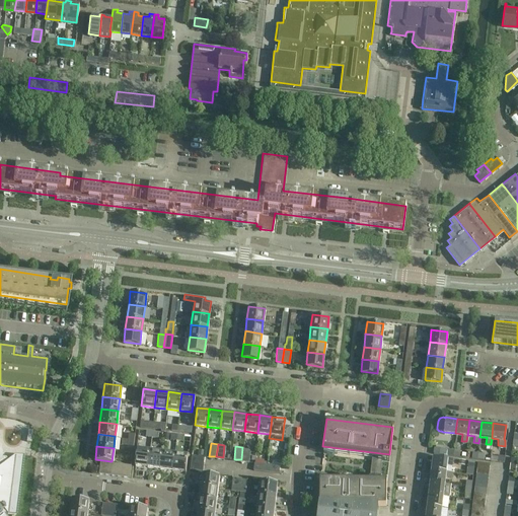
[(453,454),(453,448),(433,446),(432,451),(453,454)]
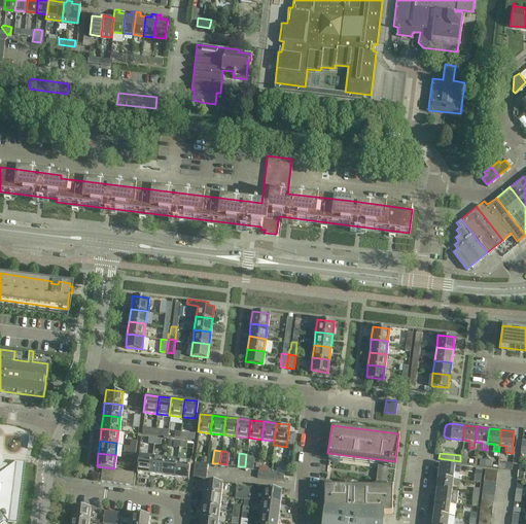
[(149,473),(151,455),(138,454),(136,470),(149,473)]
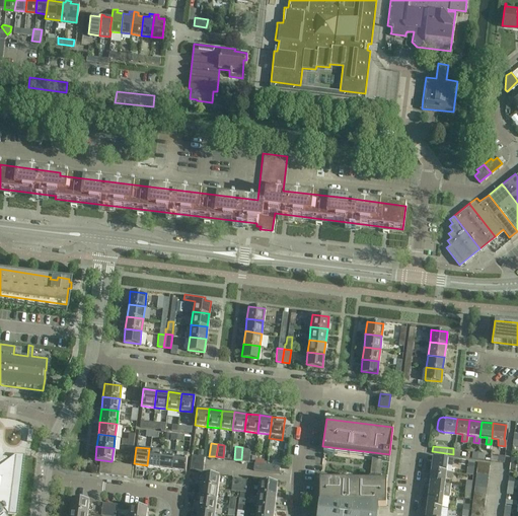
[(242,447),(241,459),(248,460),(249,448),(242,447)]
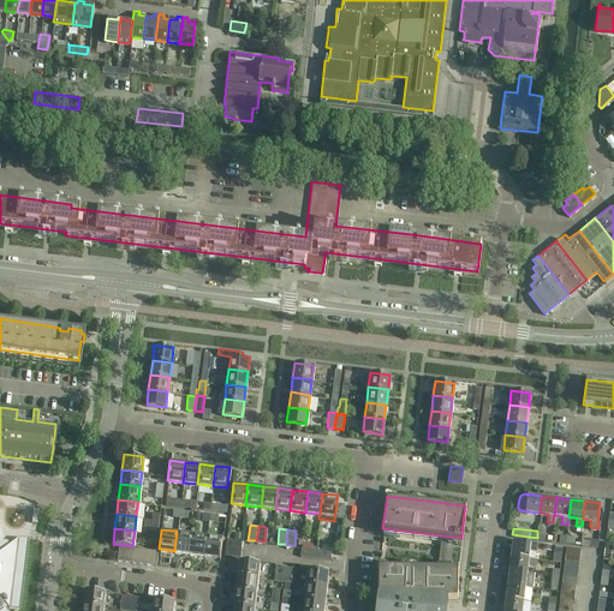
[(0,569),(22,571),(25,537),(16,535),(9,541),(6,538),(1,537),(1,533),(0,531),(0,569)]
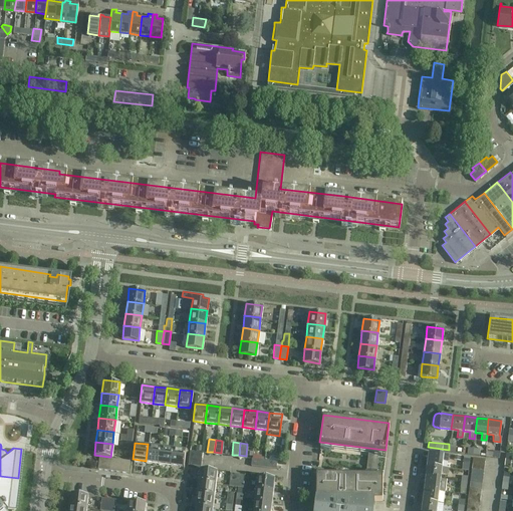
[(158,462),(160,446),(148,444),(146,461),(158,462)]
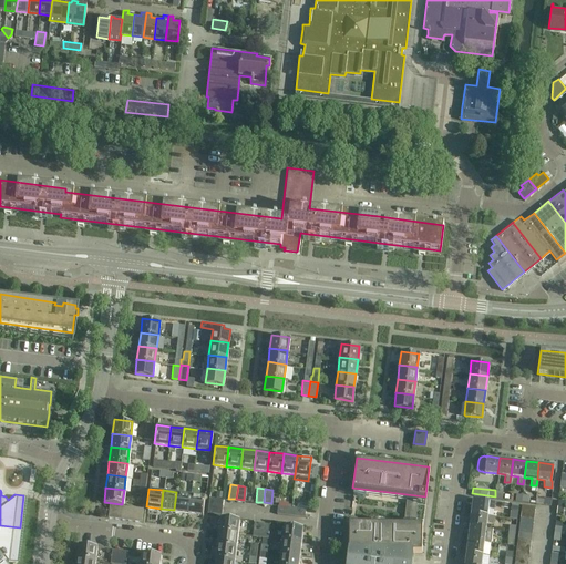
[(188,512),(191,494),(176,492),(174,510),(188,512)]
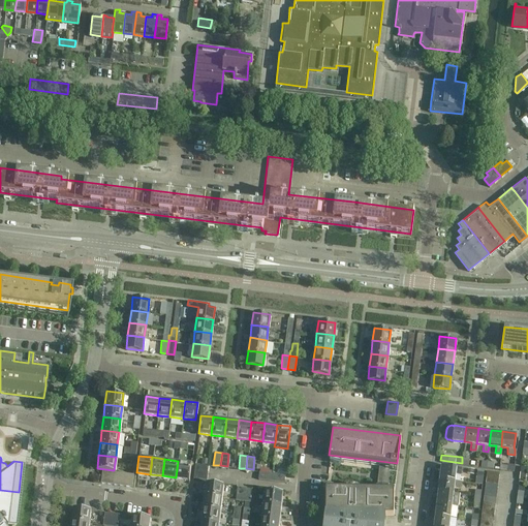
[(178,461),(176,477),(188,480),(190,462),(178,461)]
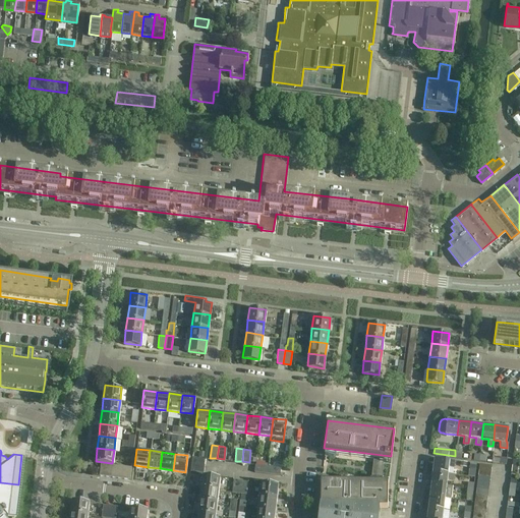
[(320,510),(318,510),(315,511),(315,513),(316,515),(319,516),(318,517),(377,517),(379,506),(387,506),(388,480),(382,480),(382,461),(390,462),(391,456),(373,454),(370,480),(321,479),(320,505),(320,510)]
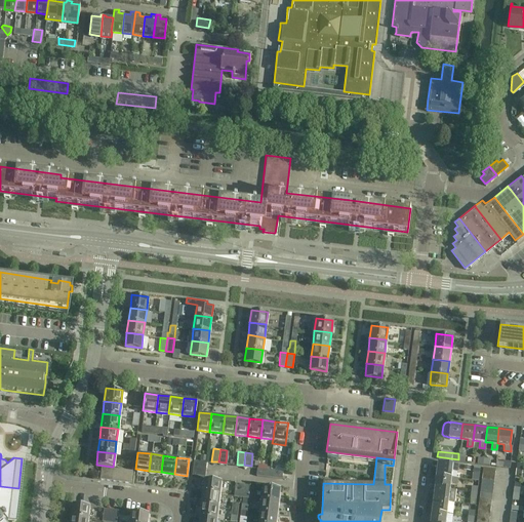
[(193,458),(192,466),(205,468),(206,462),(206,460),(193,458)]
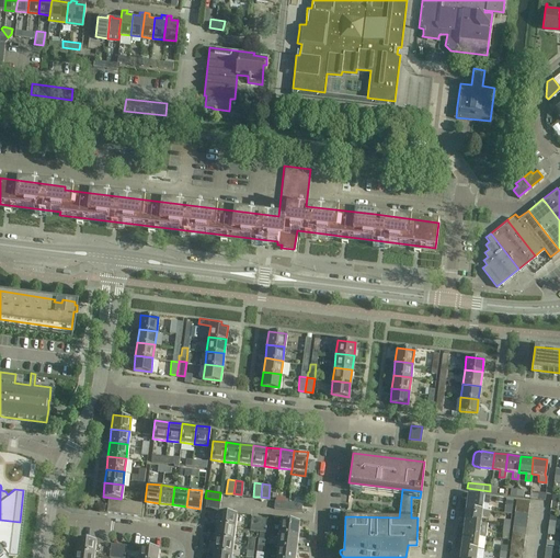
[(465,507),(481,509),(482,501),(489,502),(489,494),(483,493),(483,494),(467,493),(465,507)]
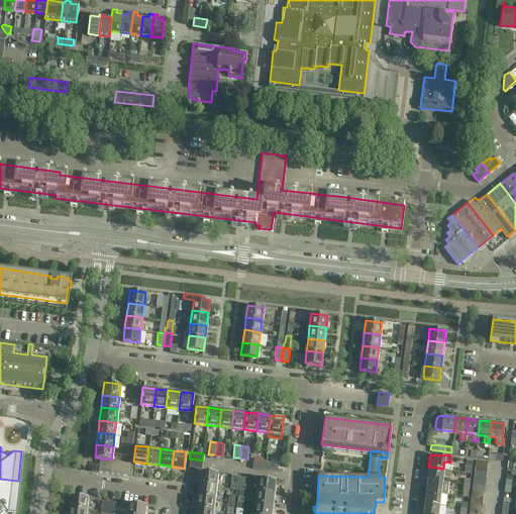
[(110,459),(99,457),(97,470),(122,473),(123,460),(116,459),(111,459),(110,459)]
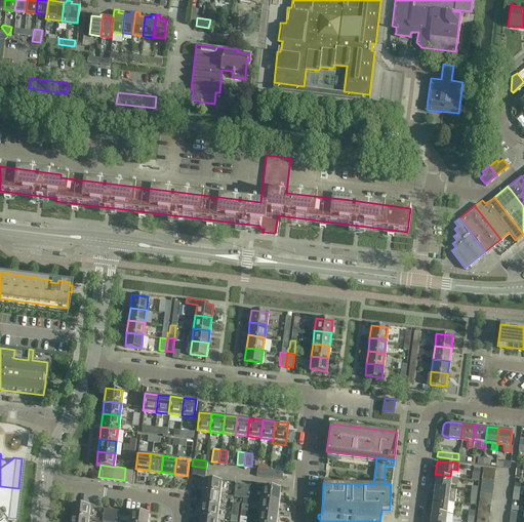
[(204,475),(205,468),(192,466),(191,473),(204,475)]
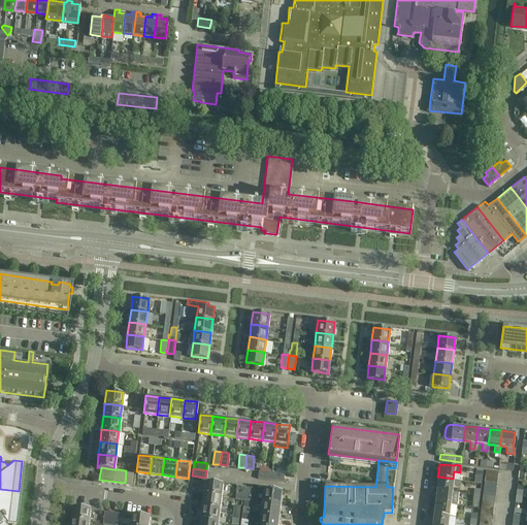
[(490,524),(497,470),(485,468),(478,524),(490,524)]
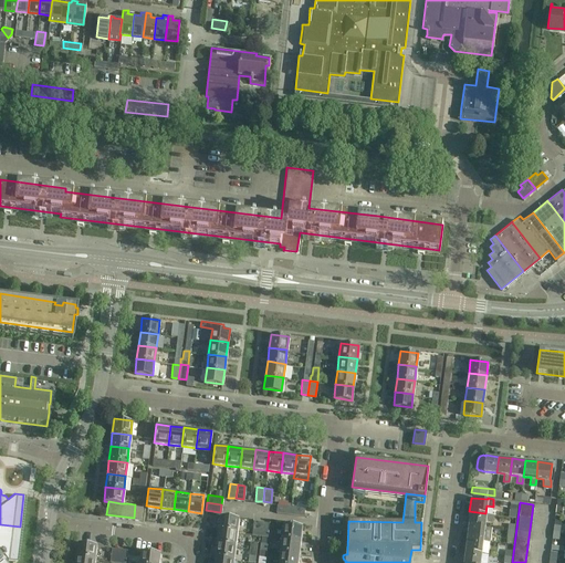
[(289,512),(290,506),(286,504),(276,503),(275,511),(289,512)]
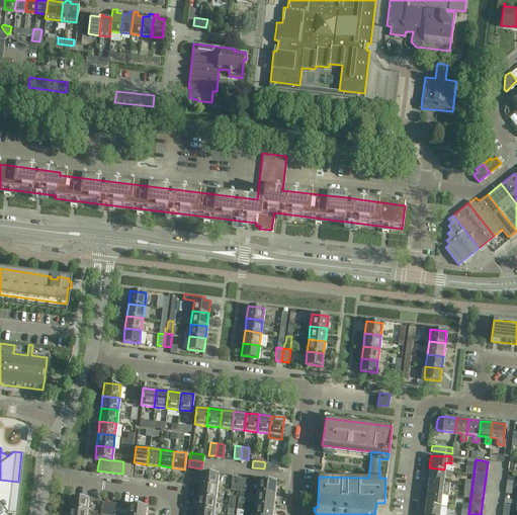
[(265,462),(264,468),(277,470),(278,463),(265,462)]
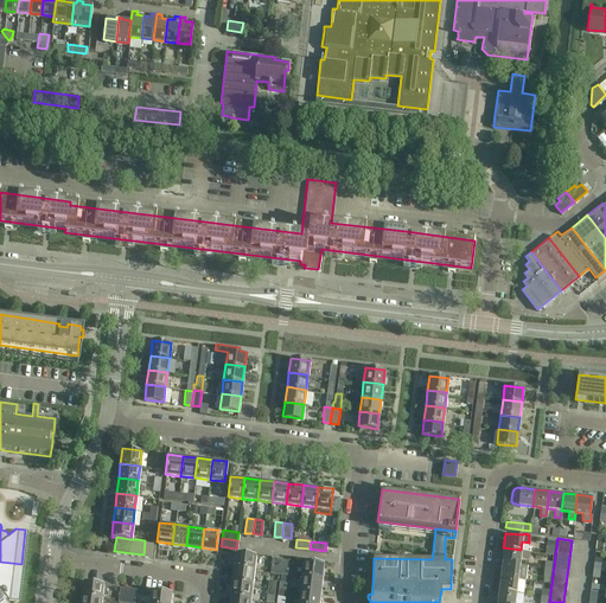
[(529,550),(521,550),(503,547),(502,560),(520,563),(521,556),(528,556),(529,550)]
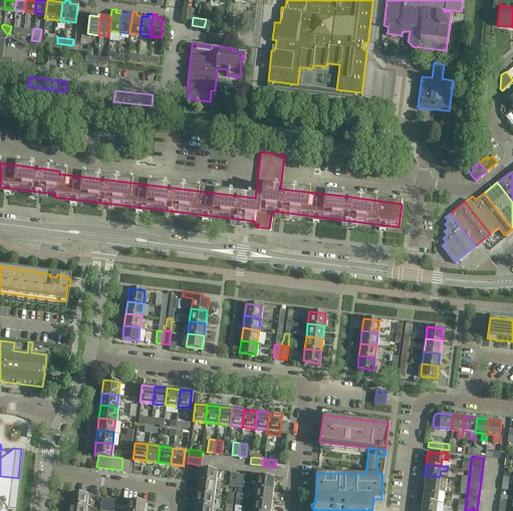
[(198,480),(215,482),(216,470),(200,468),(198,480)]
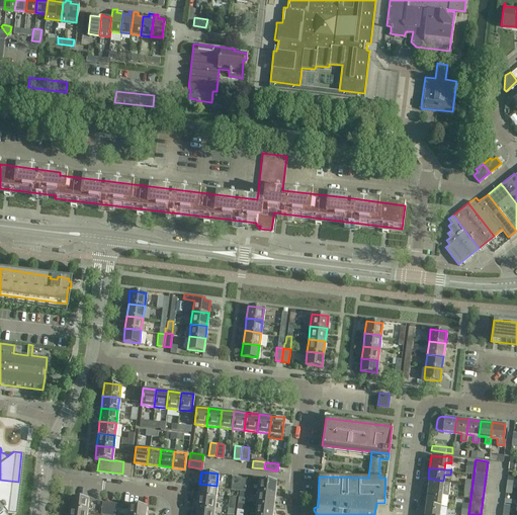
[(244,490),(246,477),(232,476),(230,488),(244,490)]
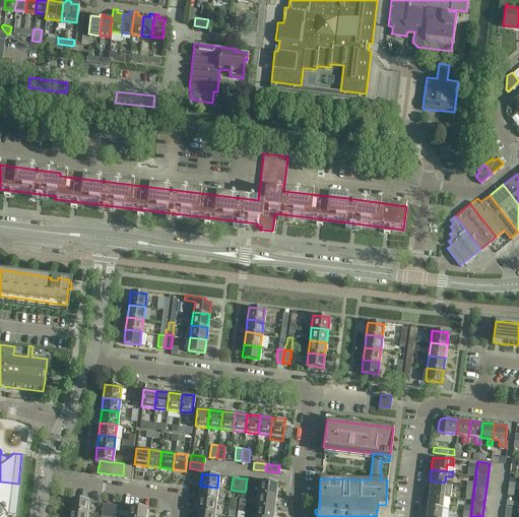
[(258,493),(276,495),(277,482),(260,480),(258,493)]
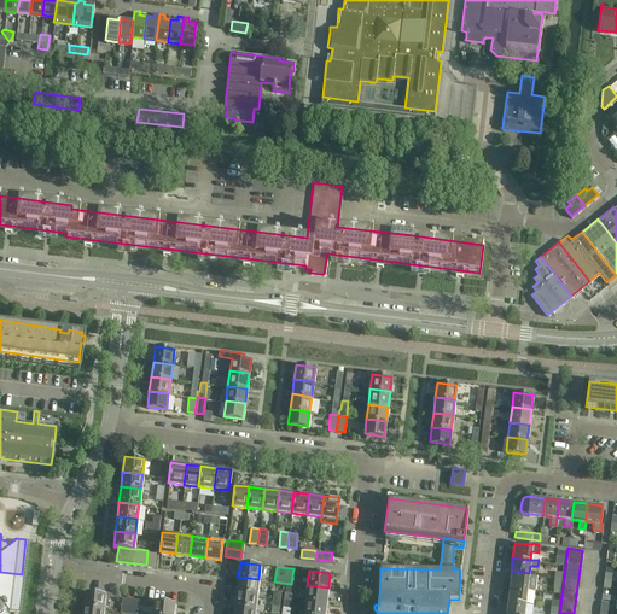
[(536,574),(529,573),(511,571),(510,585),(527,588),(534,589),(536,574)]
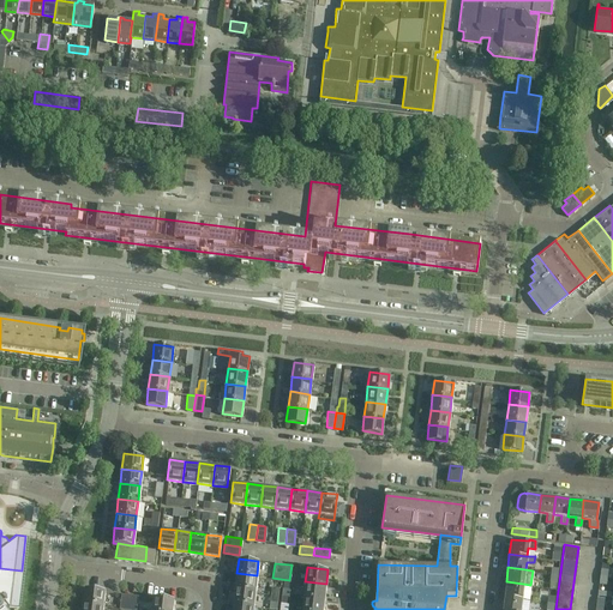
[(17,607),(22,571),(0,568),(0,609),(6,609),(4,607),(6,604),(7,605),(17,607)]
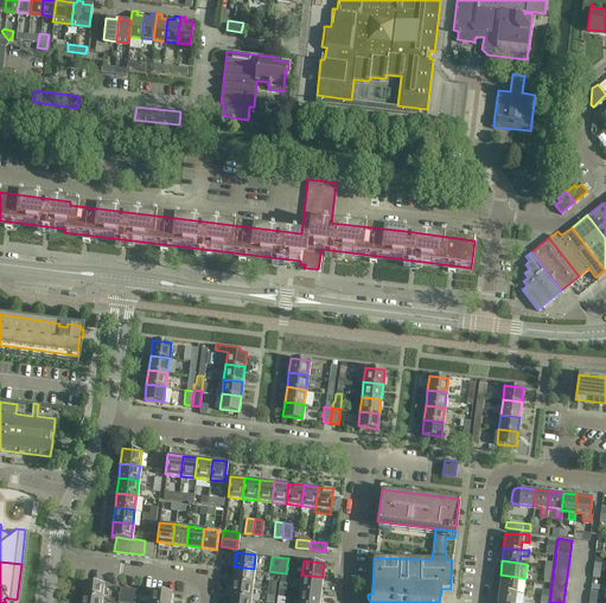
[(252,584),(254,569),(234,566),(233,582),(252,584)]
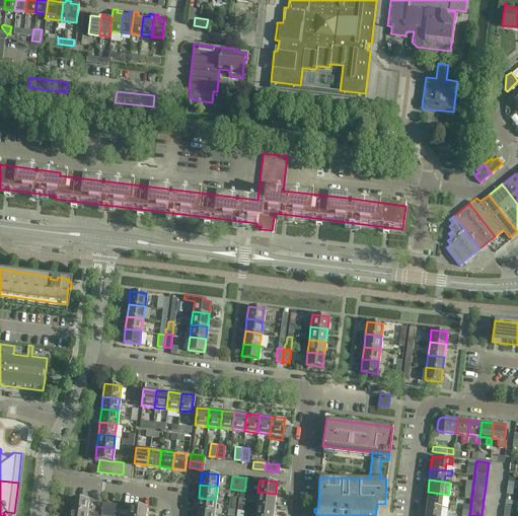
[(274,507),(276,494),(257,492),(256,504),(274,507)]
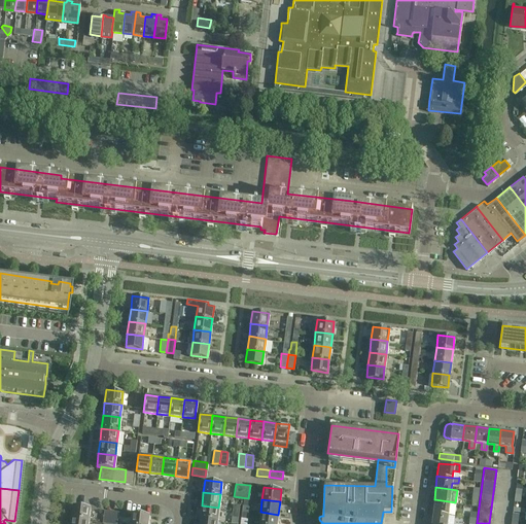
[(448,514),(449,501),(434,499),(432,512),(448,514)]
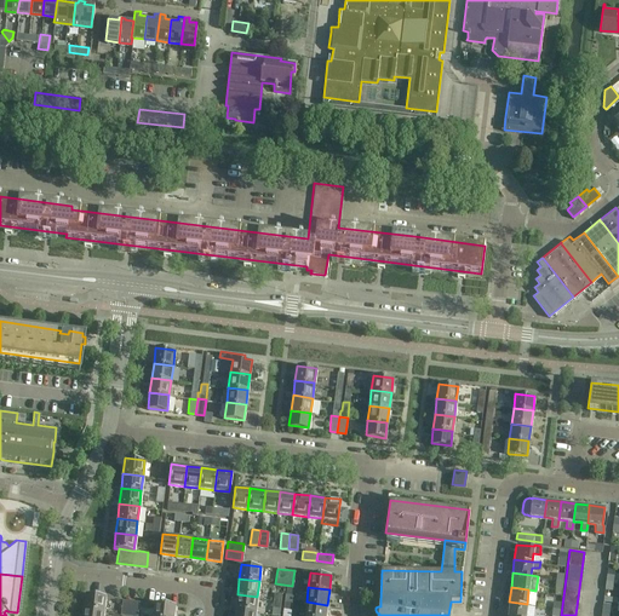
[(84,609),(103,611),(105,596),(85,593),(84,609)]
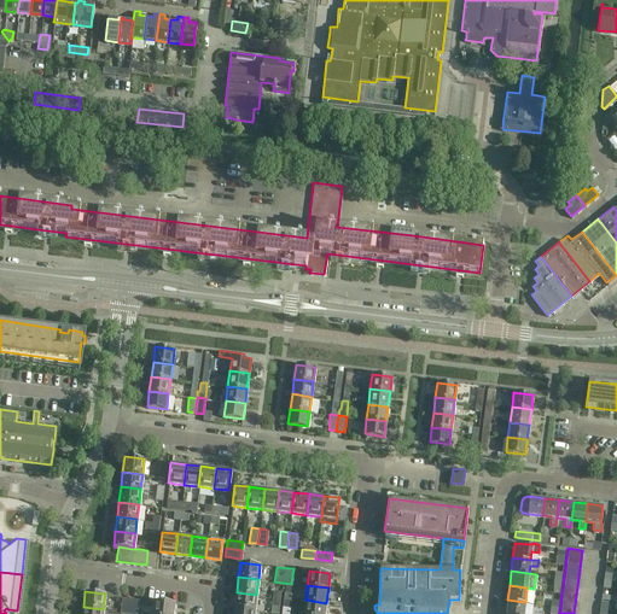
[(255,609),(256,595),(237,592),(234,607),(255,609)]
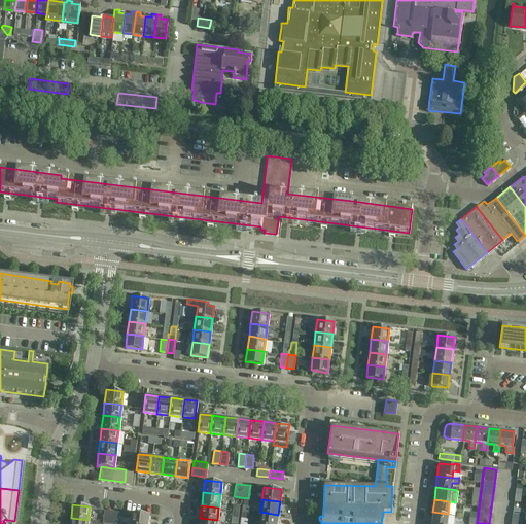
[(109,523),(110,510),(103,509),(102,522),(109,523)]
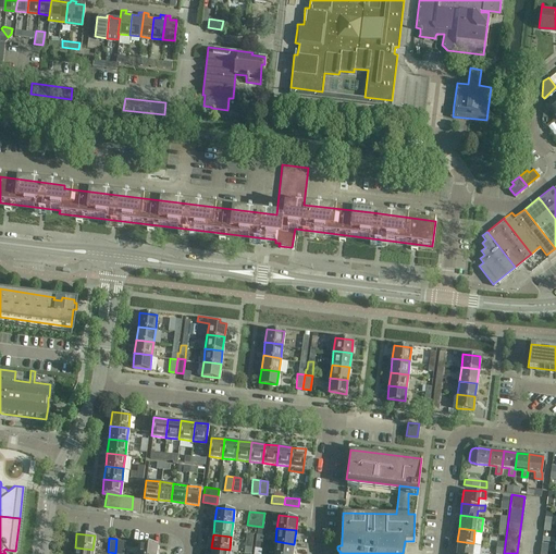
[(116,539),(115,553),(122,553),(124,539),(116,539)]
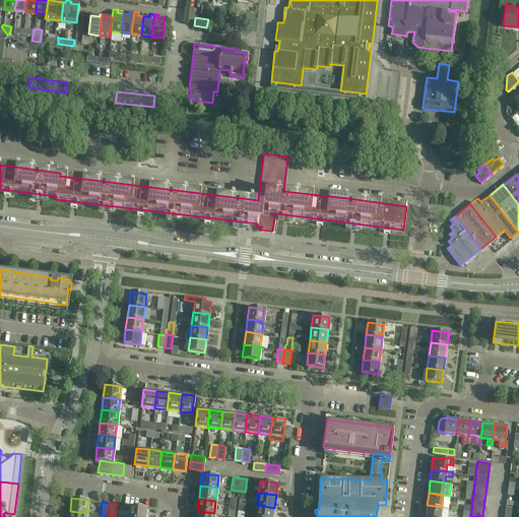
[(127,516),(145,516),(146,507),(129,505),(127,516)]
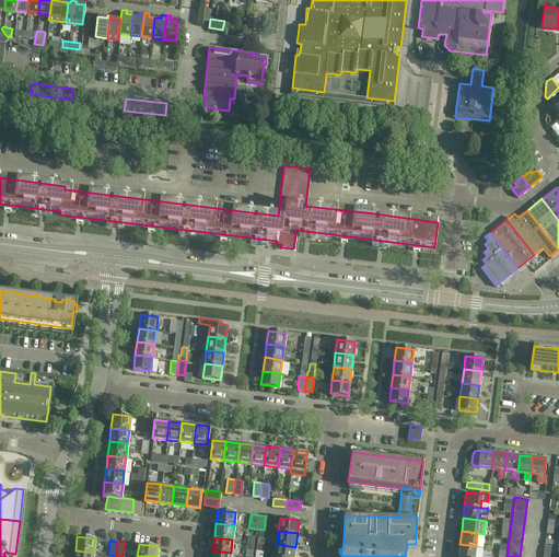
[(293,556),(295,547),(277,544),(275,556),(293,556)]
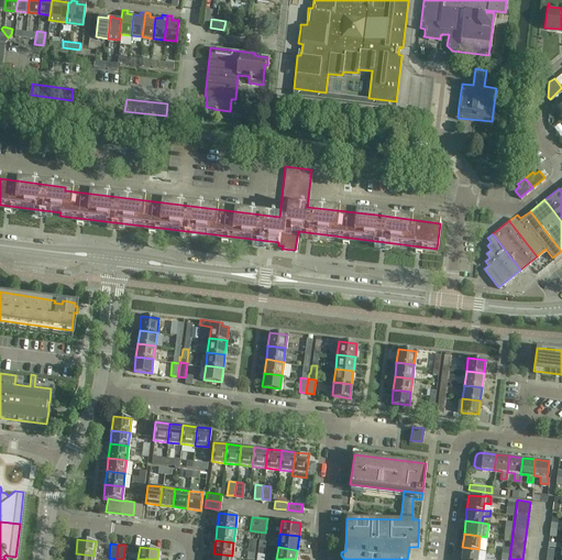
[(476,559),(478,549),(462,547),(460,559),(476,559)]
